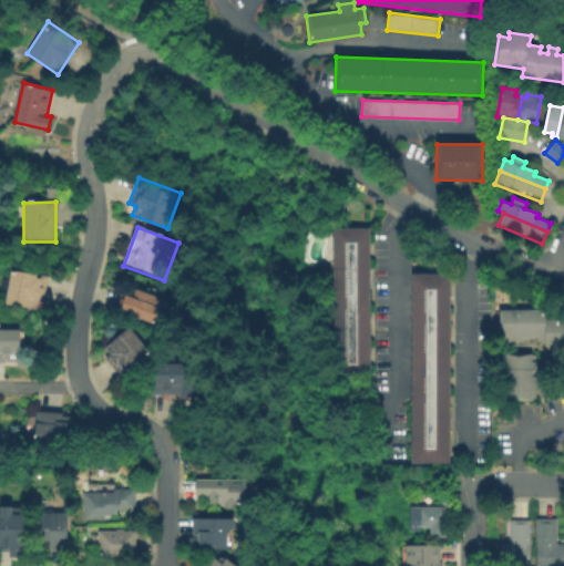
[(335,227),(371,227),(371,384),(335,384),(335,227)]
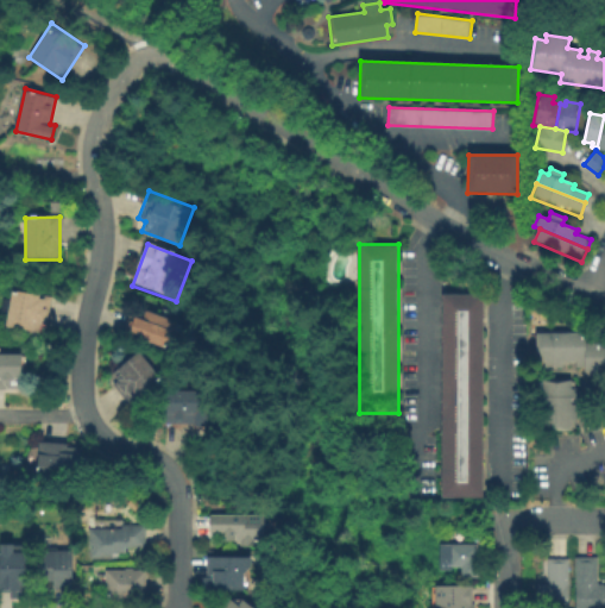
[(49,324),(39,323),(37,336),(6,331),(12,290),(52,296),(49,324)]
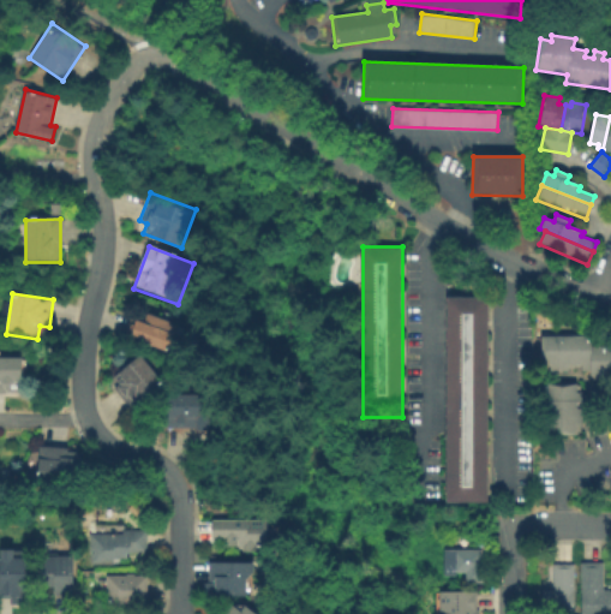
[(489,504),(445,504),(447,297),(490,297),(489,504)]
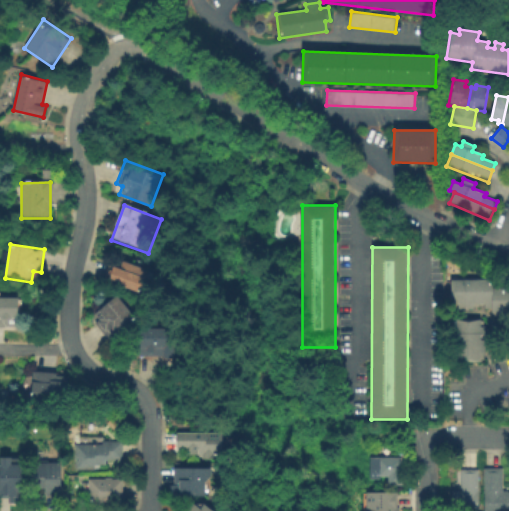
[(146,295),(105,281),(110,266),(119,270),(122,260),(154,271),(146,295)]
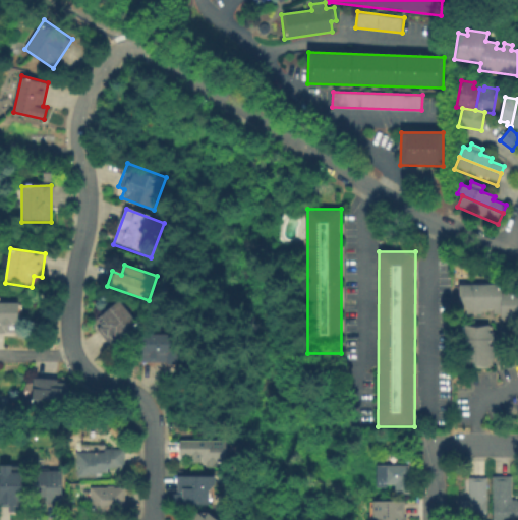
[(517,321),(501,321),(501,314),(466,314),(466,309),(459,309),(459,284),(501,284),(501,292),(517,292),(517,321)]
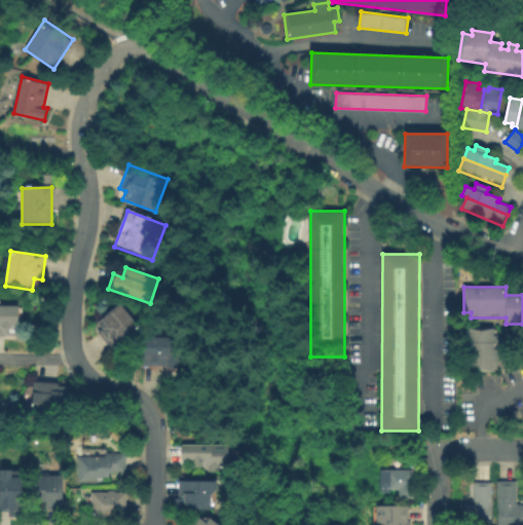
[(113,350),(98,332),(103,328),(98,322),(120,303),(127,311),(132,307),(145,325),(113,350)]
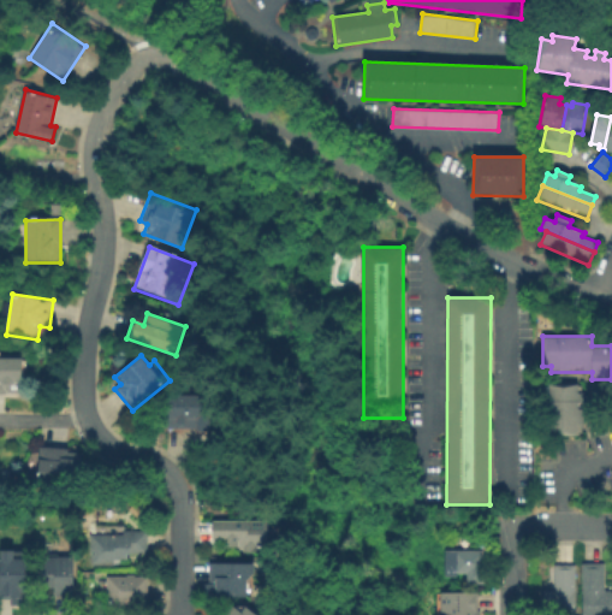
[(22,395),(0,395),(0,359),(22,360),(22,395)]
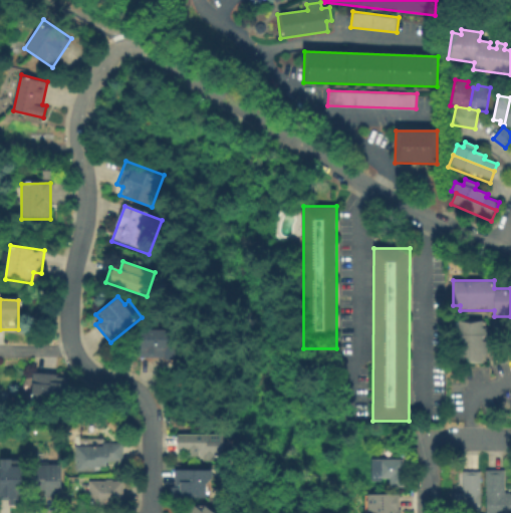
[(459,364),(458,319),(483,319),(483,327),(491,327),(491,355),(484,355),(484,364),(459,364)]
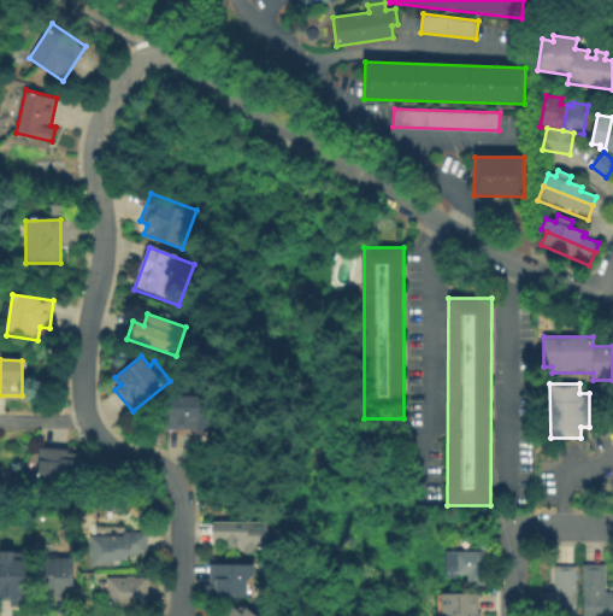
[(168,429),(169,396),(216,397),(216,430),(168,429)]
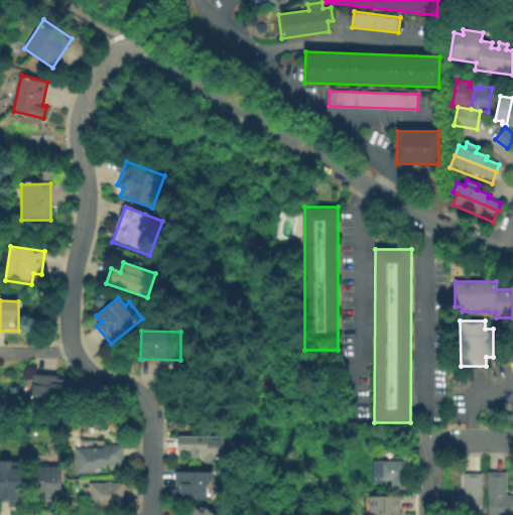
[(27,408),(32,373),(72,379),(67,414),(27,408)]
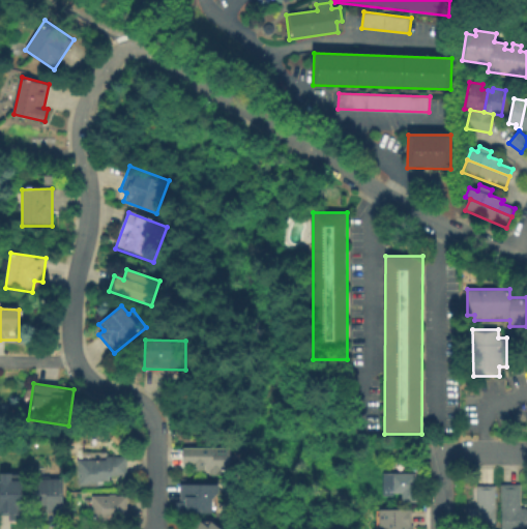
[(183,464),(183,449),(232,449),(232,475),(210,475),(210,471),(198,471),(198,464),(183,464)]
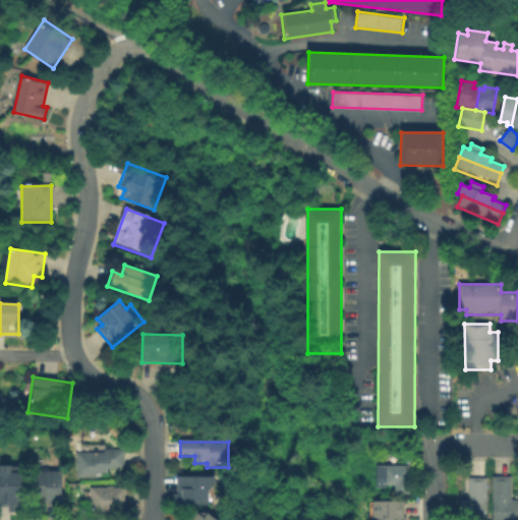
[(76,477),(77,453),(104,454),(104,449),(124,449),(124,468),(108,468),(108,473),(98,473),(98,478),(76,477)]
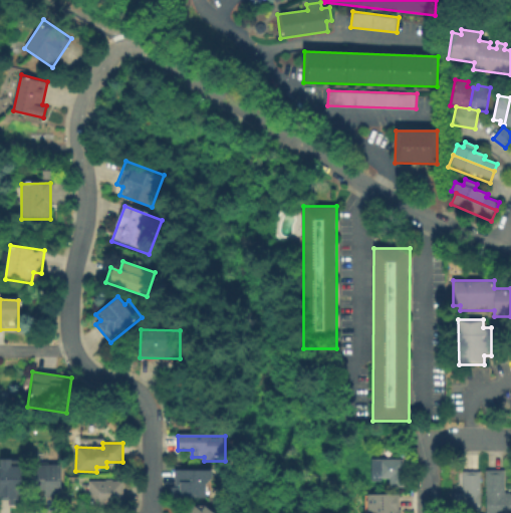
[(20,498),(0,498),(0,456),(20,456),(20,498)]
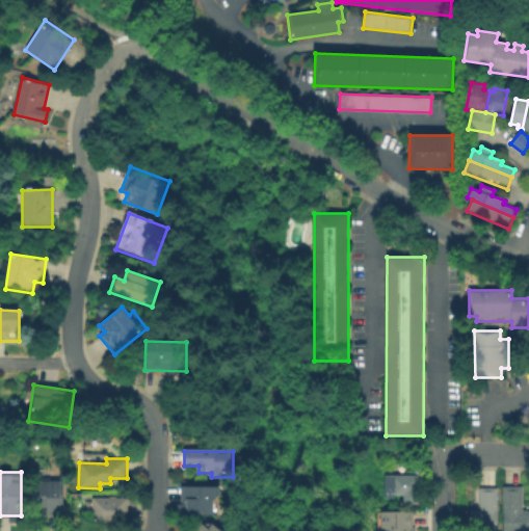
[(421,504),(402,504),(402,496),(379,496),(380,476),(421,476),(421,504)]
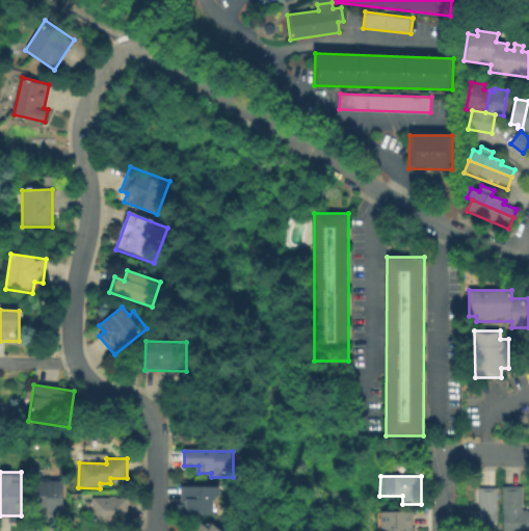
[(63,515),(47,515),(47,509),(38,509),(38,501),(33,501),(33,480),(63,480),(63,515)]
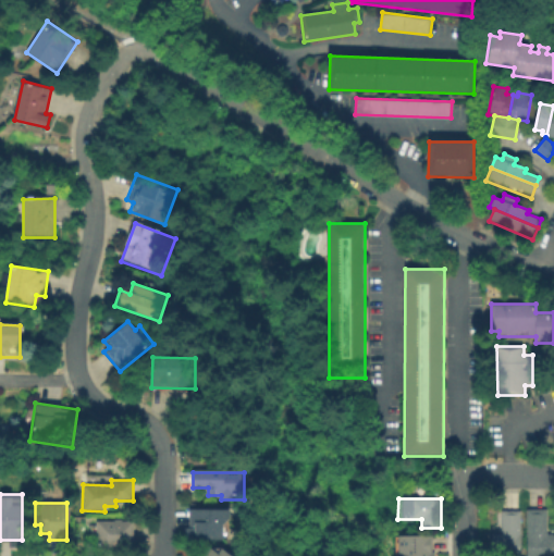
[(184,542),(184,529),(189,529),(189,510),(235,510),(235,524),(228,524),(228,542),(184,542)]
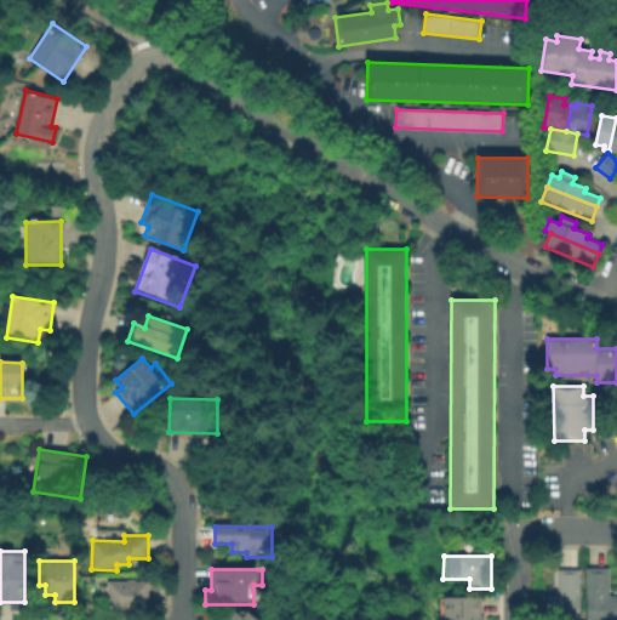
[(578,619),(544,619),(544,597),(556,597),(556,569),(580,569),(578,619)]
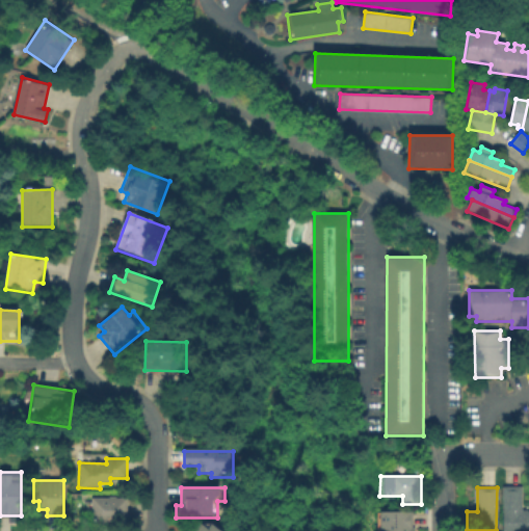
[(528,530),(503,530),(503,487),(521,487),(521,511),(528,510),(528,530)]
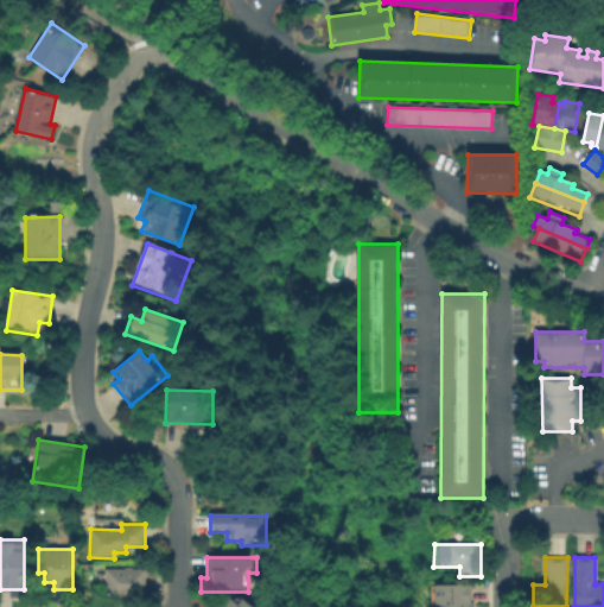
[(106,596),(106,569),(147,569),(147,596),(106,596)]
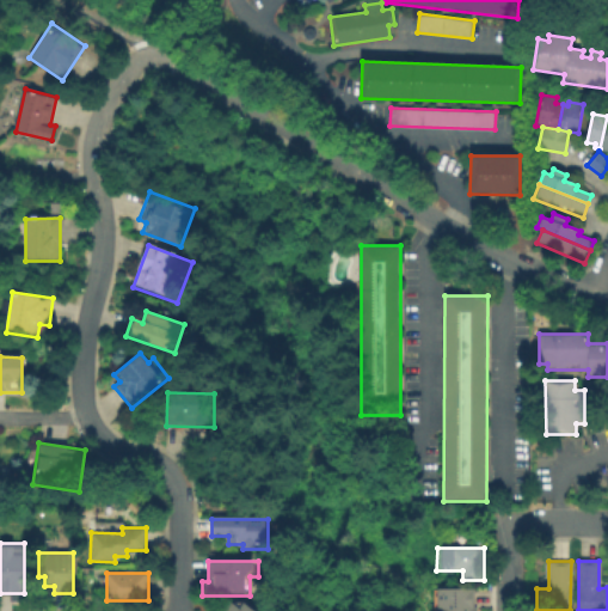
[(476,610),(436,610),(436,590),(477,590),(476,610)]
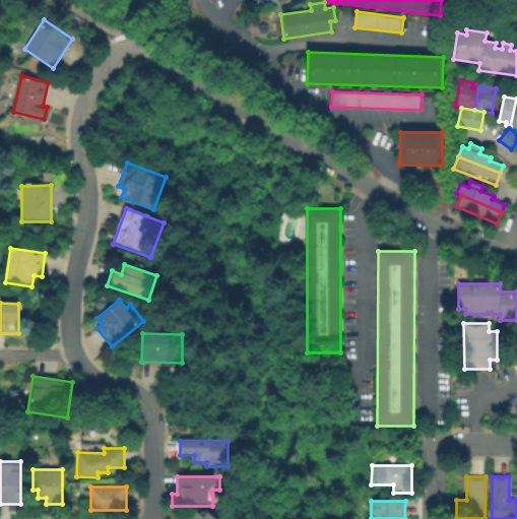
[(216,518),(200,505),(189,518),(216,518)]
